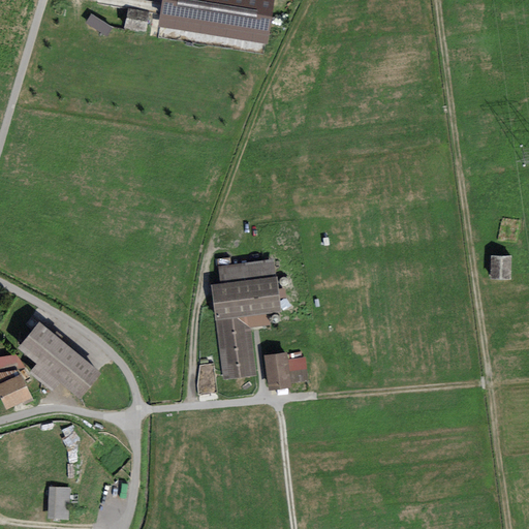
[(273,0),(162,0),(159,26),(267,42),(273,0)]
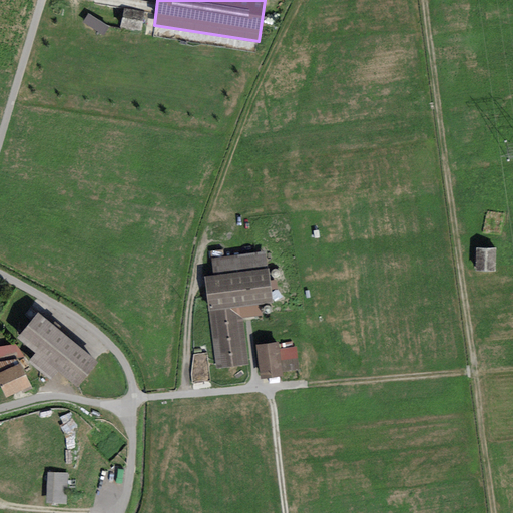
[(124,9),(121,25),(140,29),(143,12),(124,9)]
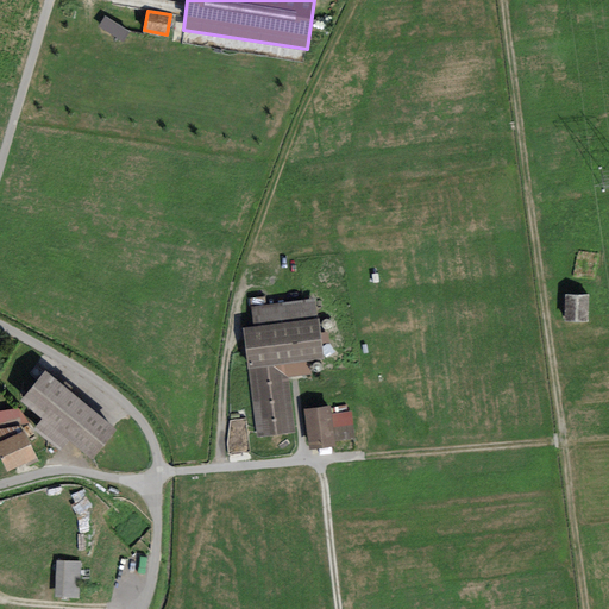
[(107,13),(100,24),(125,41),(132,30),(107,13)]
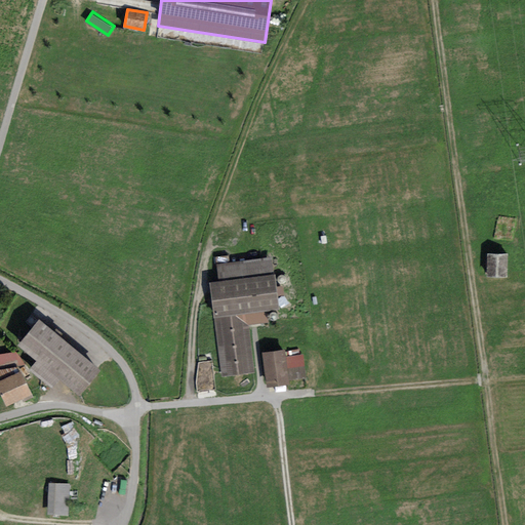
[(508,253),(488,252),(487,276),(508,276),(508,253)]
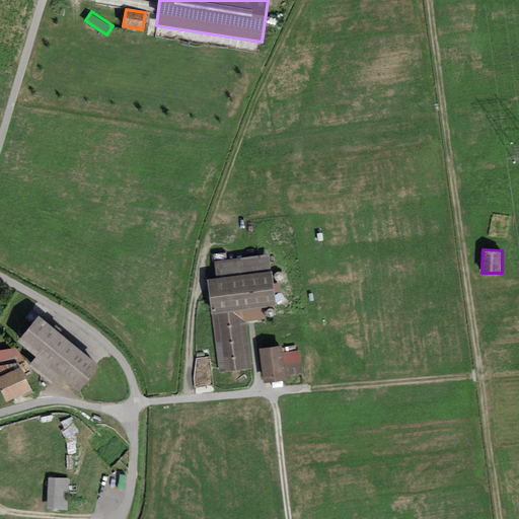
[(216,278),(208,279),(220,371),(252,367),(246,321),(266,319),(264,306),(276,304),(270,254),(214,262),(216,278)]
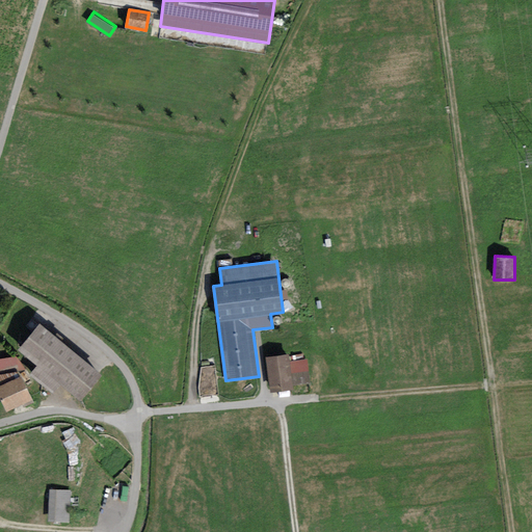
[(103,372),(38,320),(17,347),(36,364),(29,373),(53,392),(60,383),(80,400),(103,372)]
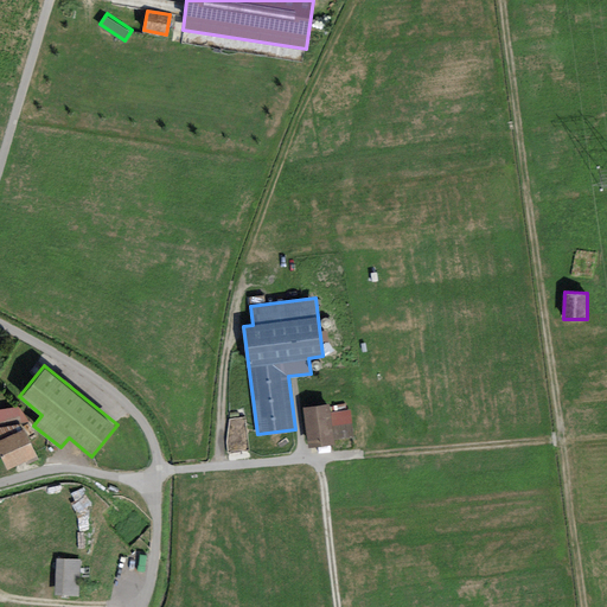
[(328,403),(305,407),(310,446),(334,443),(333,440),(352,436),(350,423),(332,427),(328,403)]
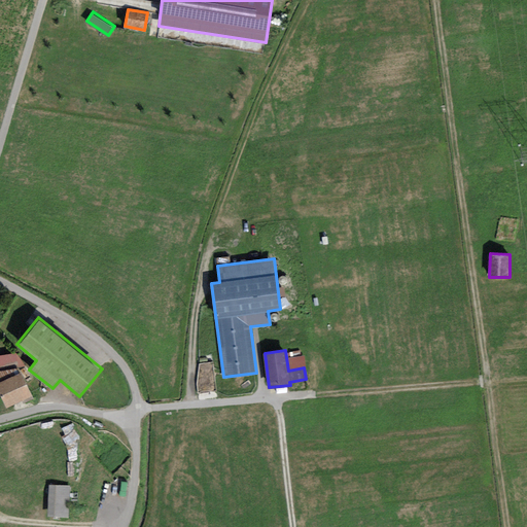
[(201,391),(215,391),(216,363),(201,363),(201,391)]
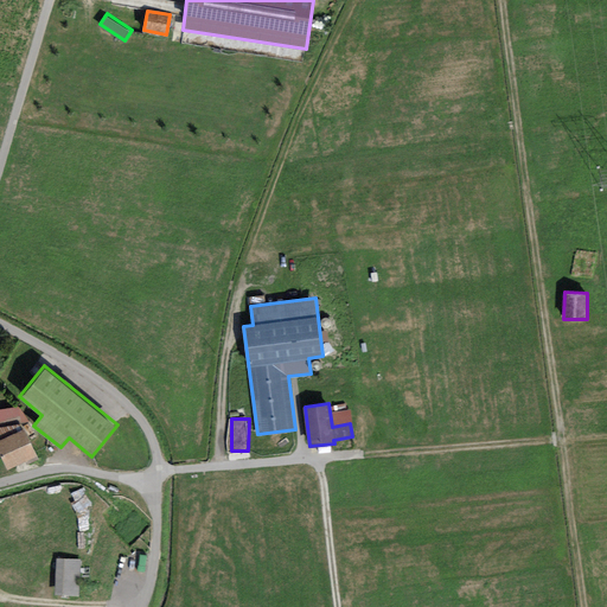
[(24,429),(0,440),(0,454),(7,468),(36,455),(24,429)]
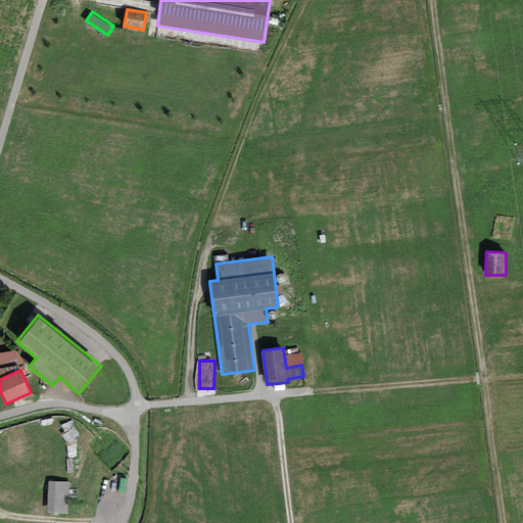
[(68,483),(49,482),(48,513),(67,514),(68,483)]
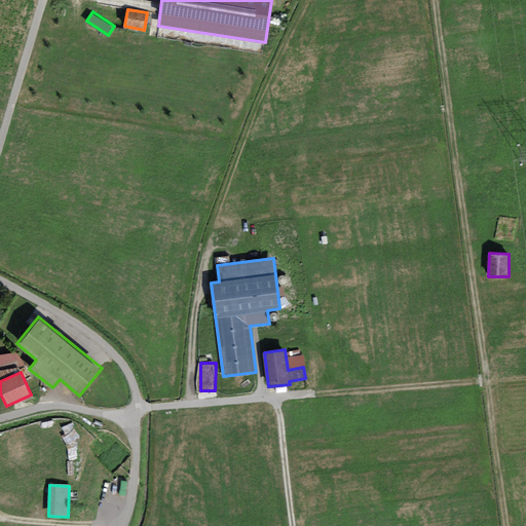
All buildings are outlined.
